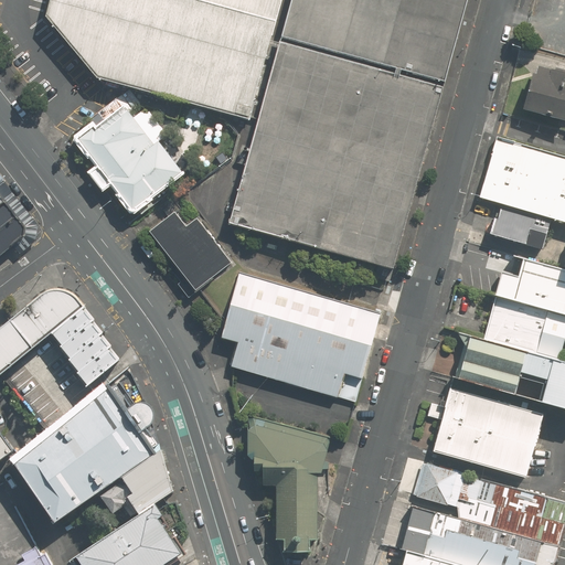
[(270,40),(281,0),(50,0),(45,16),(97,77),(249,119),(269,45),(270,40)]
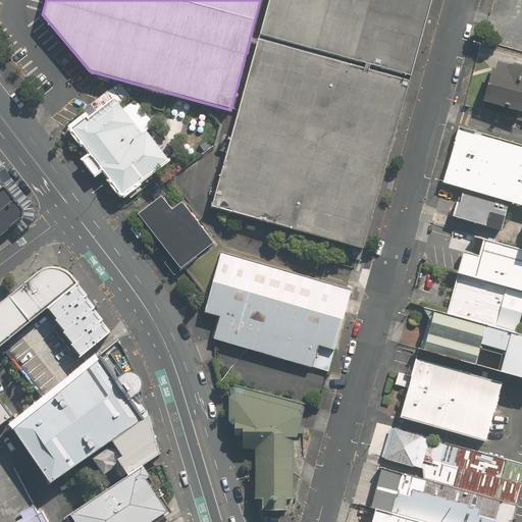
[(269,0),(260,34),(366,62),(371,63),(410,73),(429,0),(269,0)]
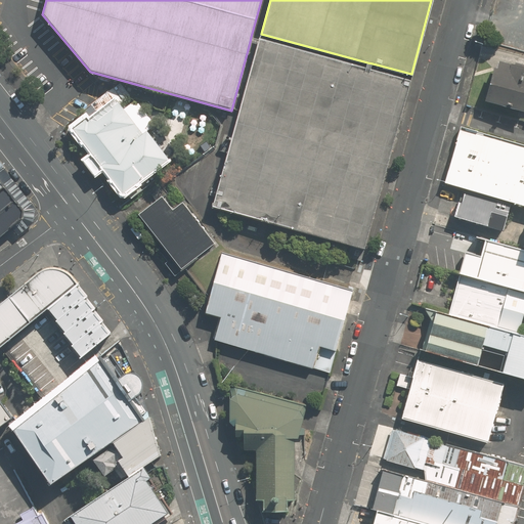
[(213,207),(364,249),(411,81),(260,39),(259,40),(258,44),(213,207)]
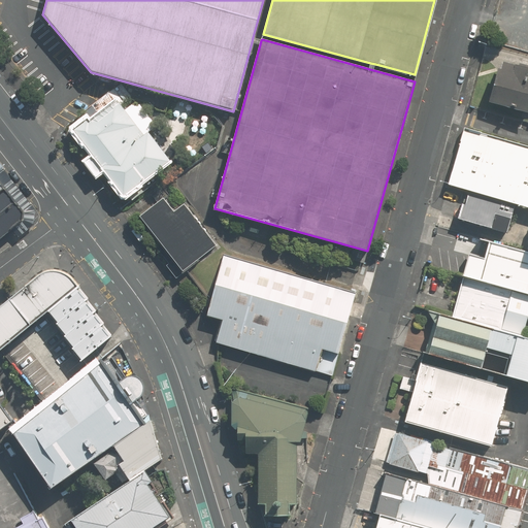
[(527,71),(500,64),(490,104),(527,113),(527,71)]
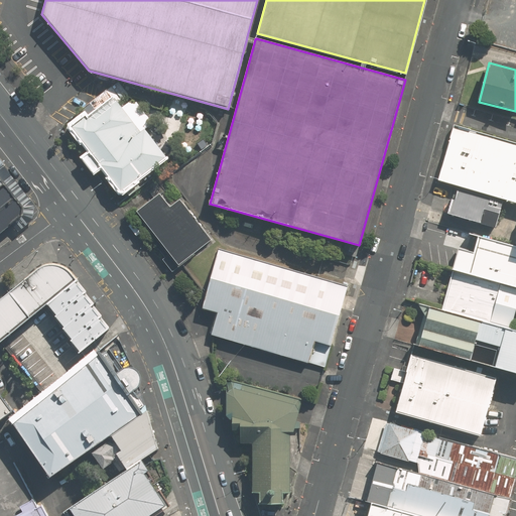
[(122,189),(166,153),(116,86),(80,118),(70,125),(122,189)]
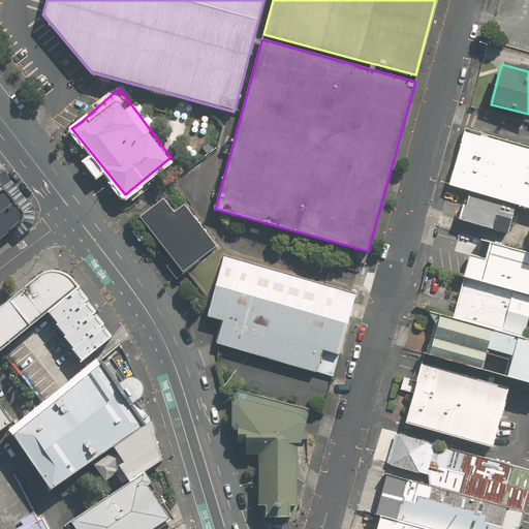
[(528,147),(465,129),(450,185),(470,191),(517,205),(528,208),(528,147)]
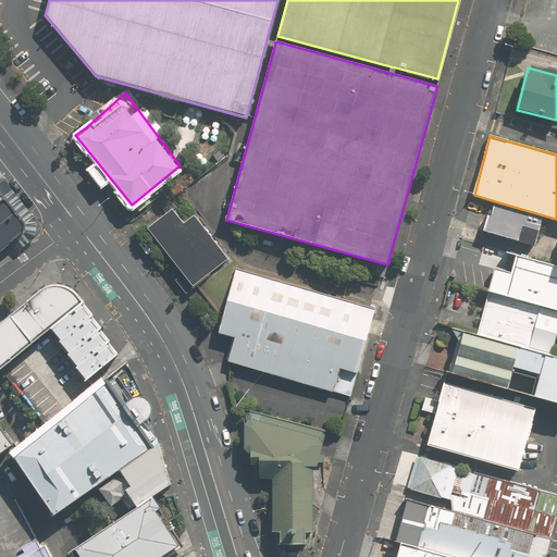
[(0,227),(19,213),(8,200),(0,206),(0,227)]
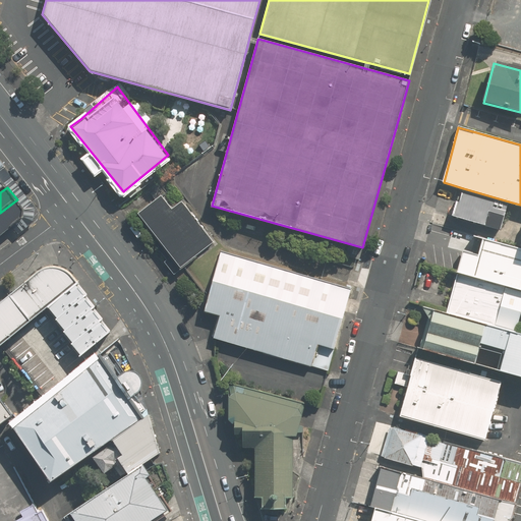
[(455,200),(450,216),(501,229),(509,201),(463,188),(459,201),(455,200)]
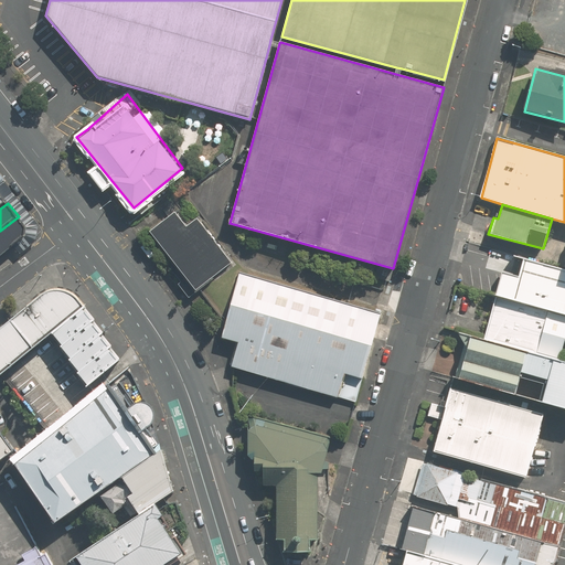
[(178,214),(152,233),(193,289),(231,263),(199,220),(188,227),(178,214)]
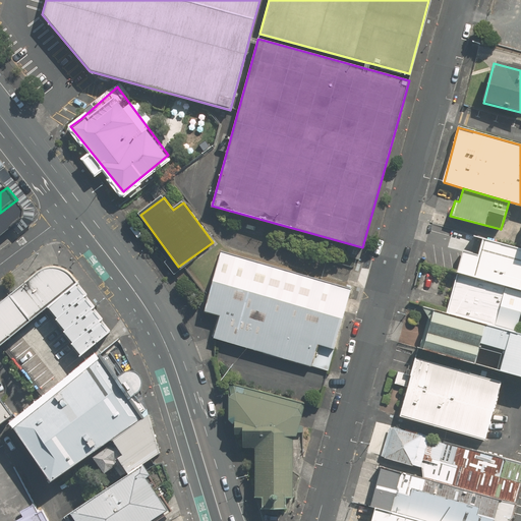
[(0,237),(30,214),(17,199),(0,213),(0,237)]
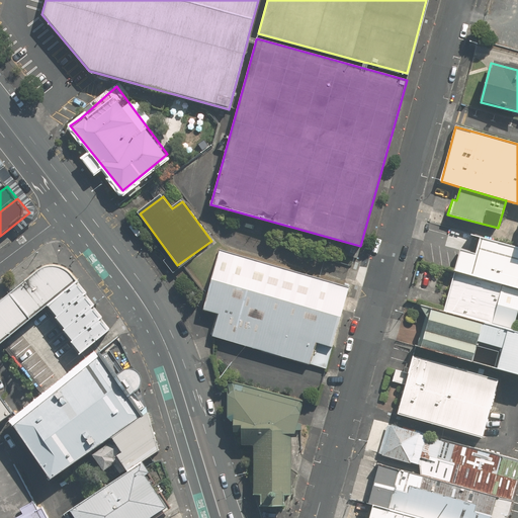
[(459,249),(453,271),(517,288),(517,246),(479,236),(473,253),(459,249)]
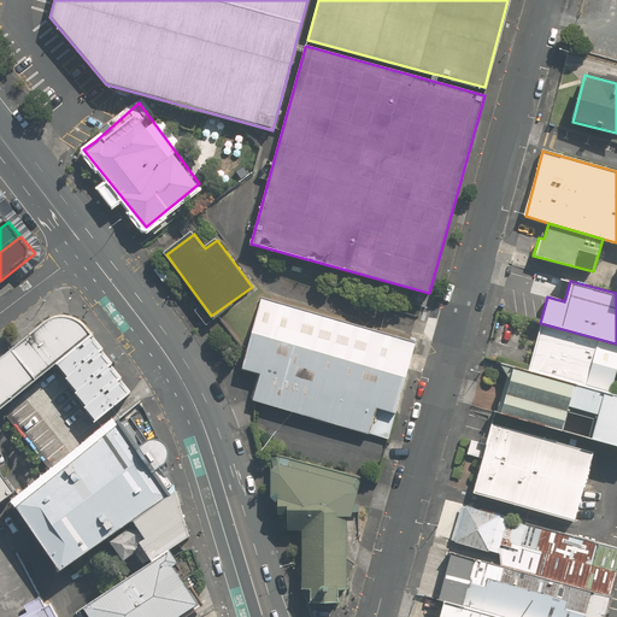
[(259,372),(252,398),(386,435),(412,342),(260,299),(240,368),(259,372)]
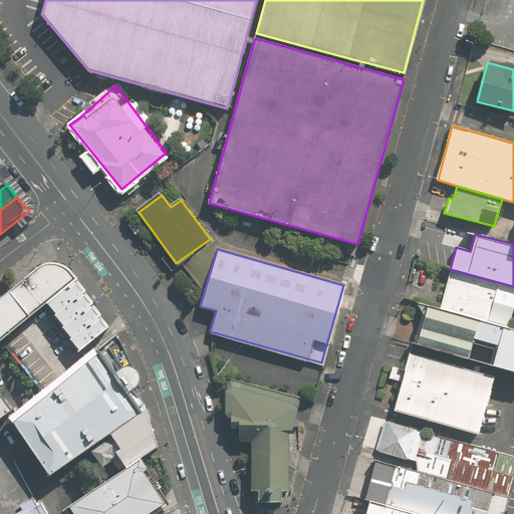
[(0,299),(0,337),(2,340),(50,302),(79,278),(71,268),(60,262),(52,261),(43,264),(0,299)]
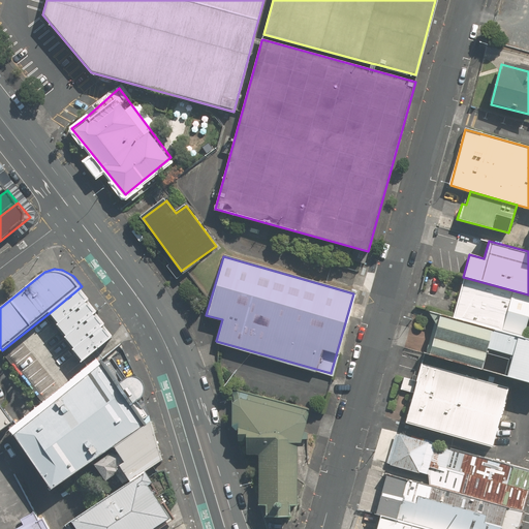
[(528,294),(463,277),(453,319),(491,330),(517,336),(528,339),(528,294)]
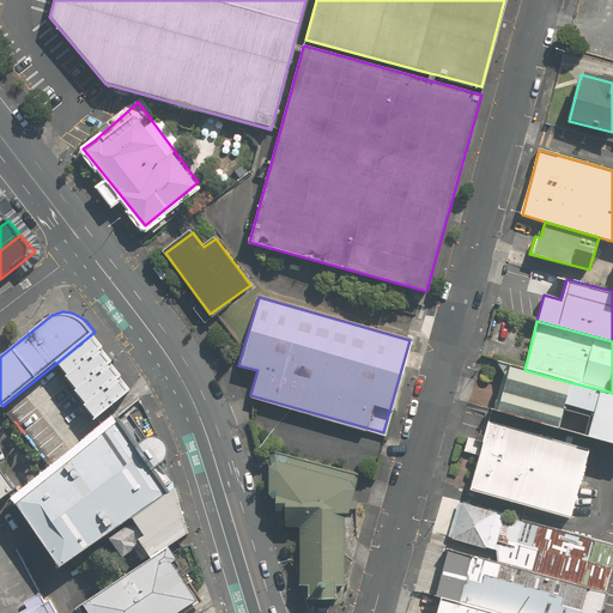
[(133,389),(95,332),(60,360),(98,417),(133,389)]
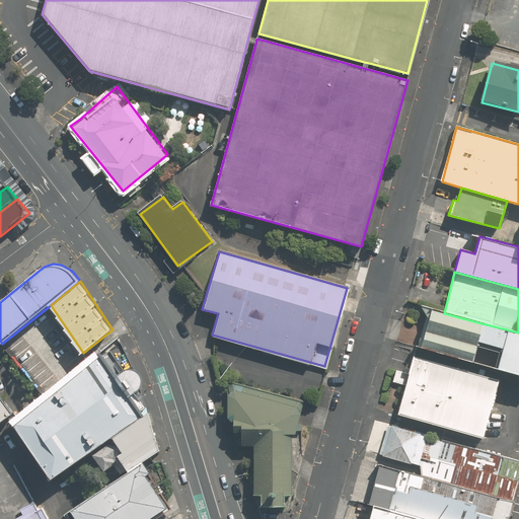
[(430,309),(419,346),(471,361),(482,323),(444,313),(430,309)]
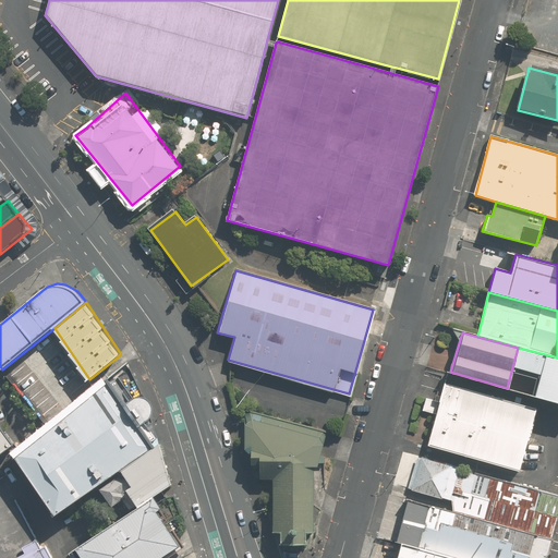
[(557,358),(545,354),(533,396),(557,402),(557,358)]
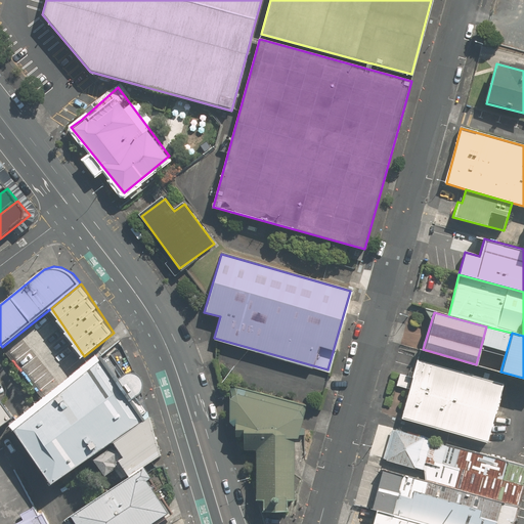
[(110,442),(144,420),(142,417),(130,399),(123,389),(117,381),(101,358),(99,356),(9,428),(15,438),(43,479),(48,486),(110,442)]
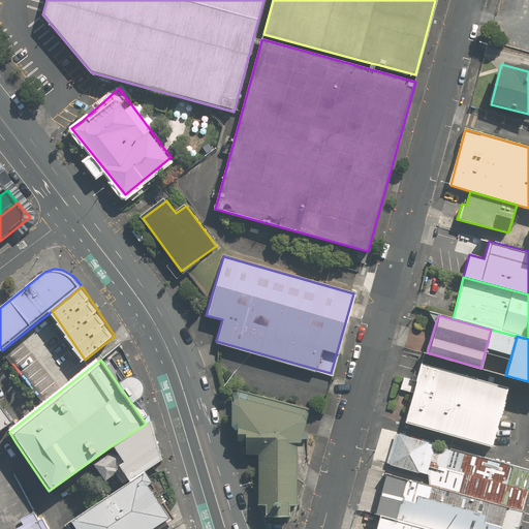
[(492,446),(508,387),(423,363),(405,422),(492,446)]
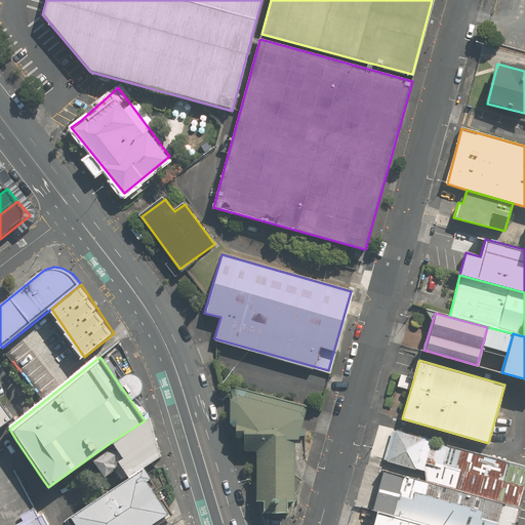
[(126,374),(117,381),(123,390),(130,400),(139,395),(142,393),(143,388),(144,384),(142,378),(138,375),(135,374),(130,373),(126,374)]
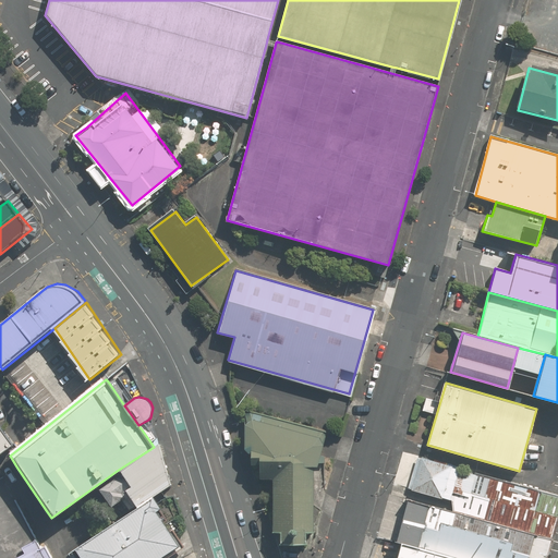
[(282,541),(303,541),(303,530),(312,530),(312,466),(315,468),(325,434),(247,412),(247,421),(244,423),(244,451),(252,453),(251,466),(258,466),(258,480),(274,480),(274,529),(283,529),(282,541)]
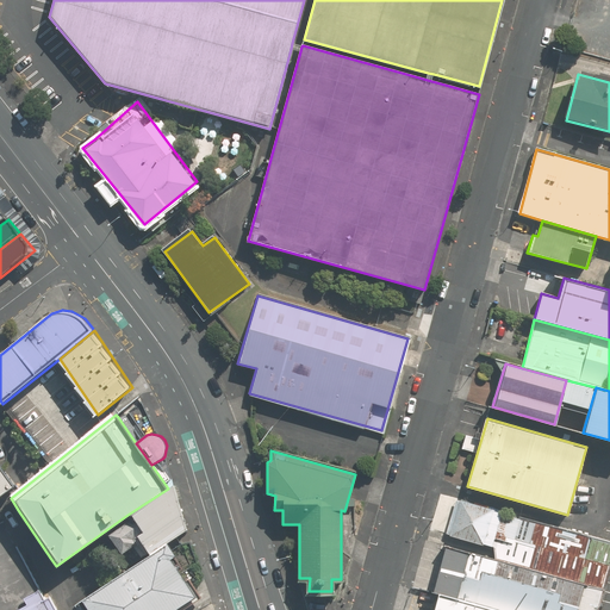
[(0,496),(17,485),(0,462),(0,496)]
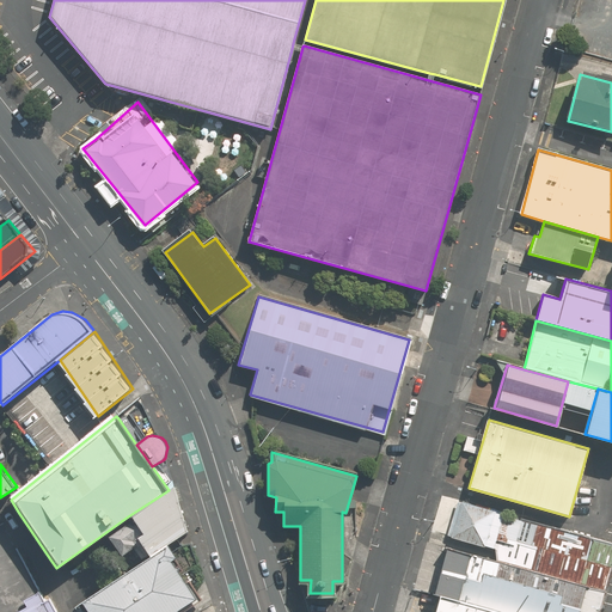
[(165,548),(188,532),(172,487),(169,490),(128,516),(130,520),(106,537),(121,557),(133,549),(142,563),(165,548)]
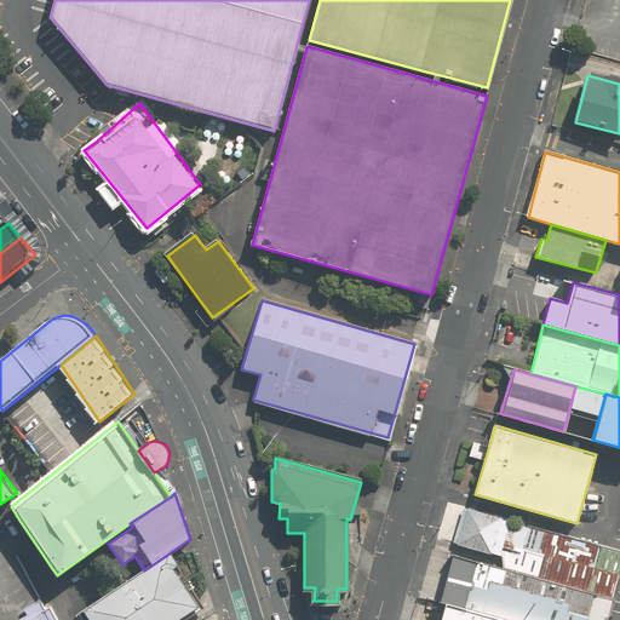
[(511,520),(469,507),(459,544),(500,556),(511,520)]
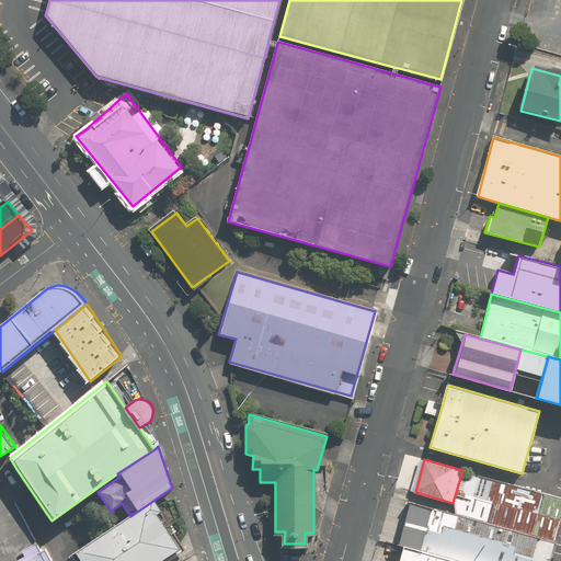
[(556,541),(560,518),(560,496),(462,470),(453,503),(455,513),(556,541)]
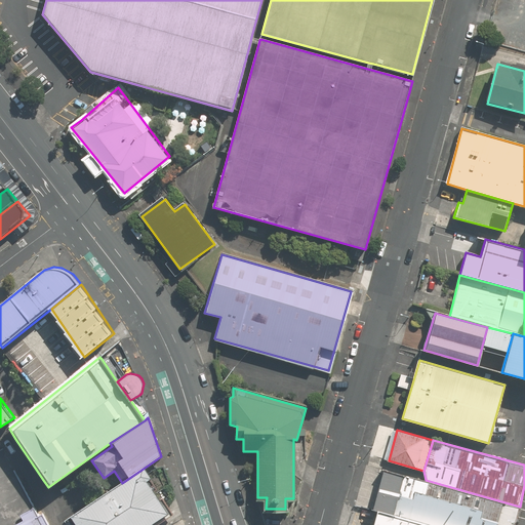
[(426,480),(384,469),(371,509),(377,511),(428,524),(514,524),(520,507),(426,480)]
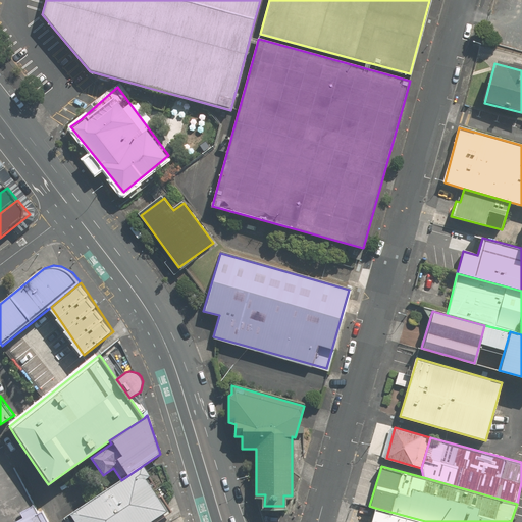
[(121,480),(66,515),(70,521),(152,521),(169,511),(141,467),(121,480)]
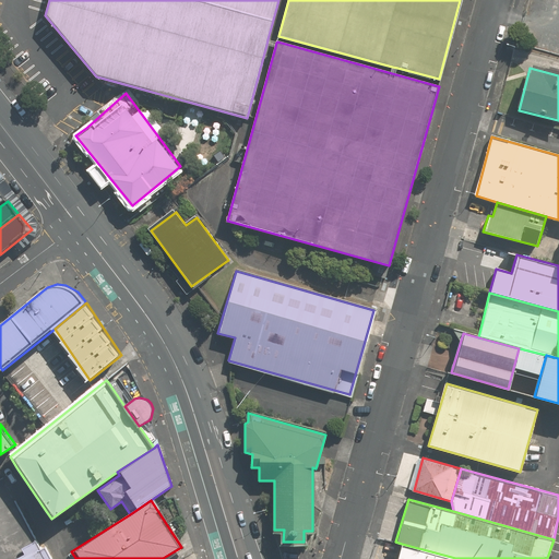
[(46,558),(36,540),(20,549),(23,555),(13,558),(46,558)]
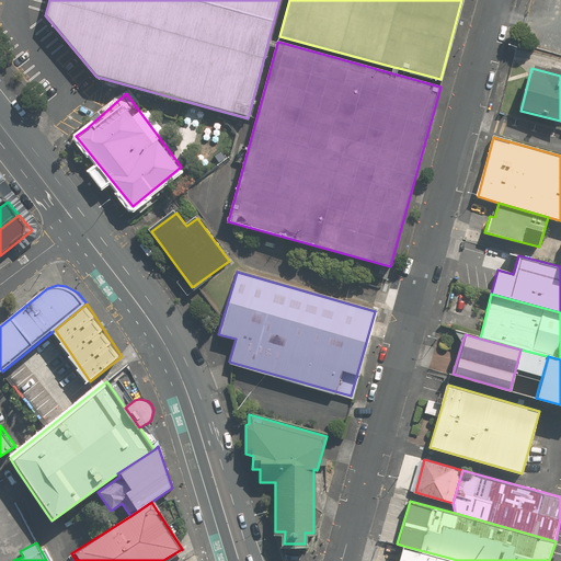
[(457,560),(403,546),(398,560),(457,560)]
